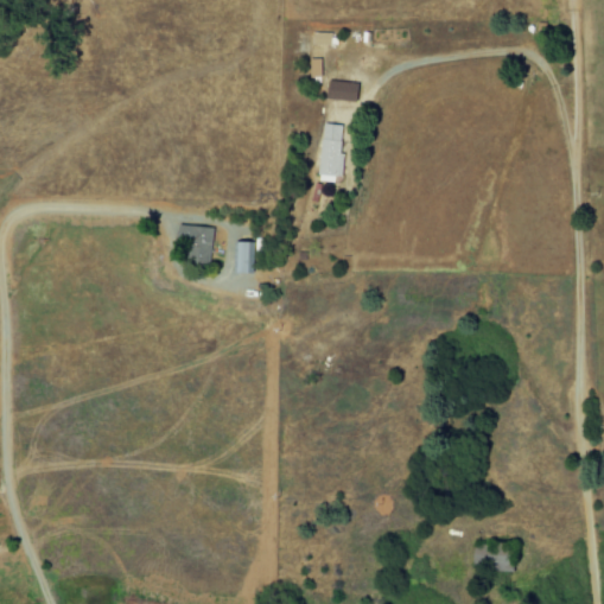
[(324,56),(310,56),(311,75),(324,74),(324,56)]
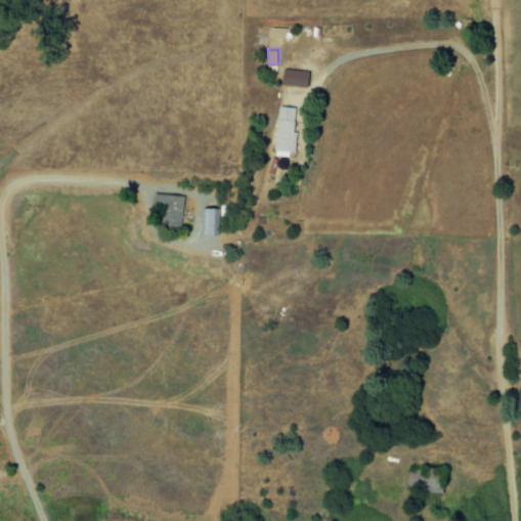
[(310,84),(311,69),(286,68),(285,83),(310,84)]
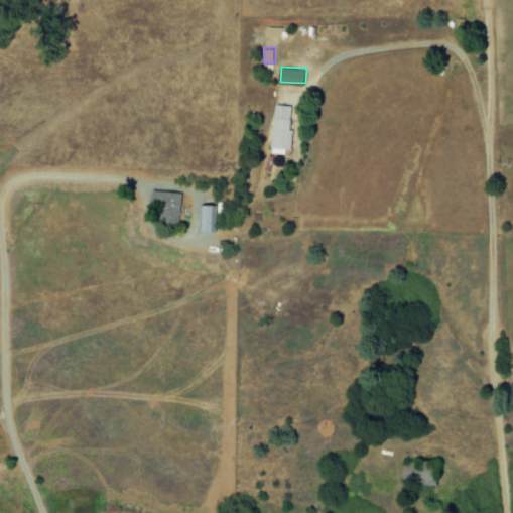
[(294,103),(275,102),(273,146),(280,147),(280,149),(291,149),(294,103)]
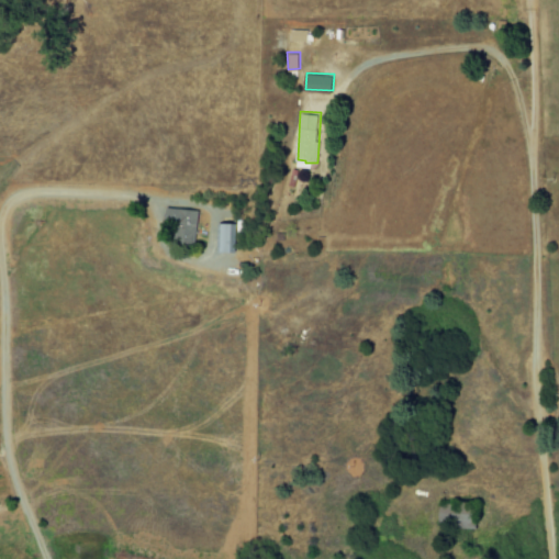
[(198,207),(169,207),(168,241),(197,242),(198,207)]
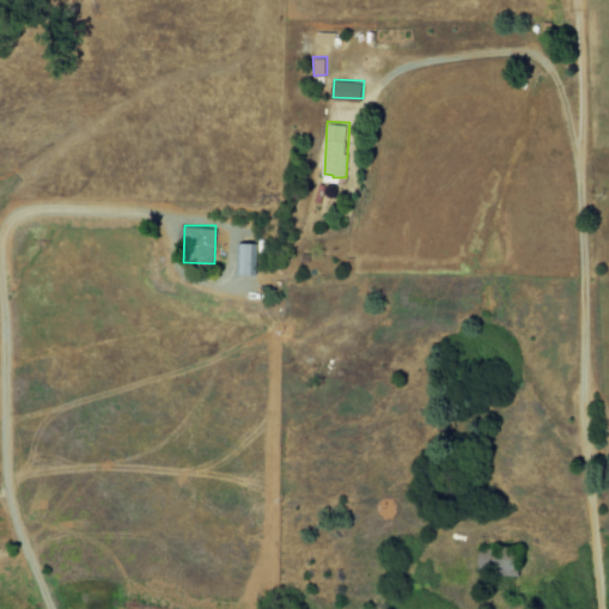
[(254,273),(255,242),(238,241),(238,272),(254,273)]
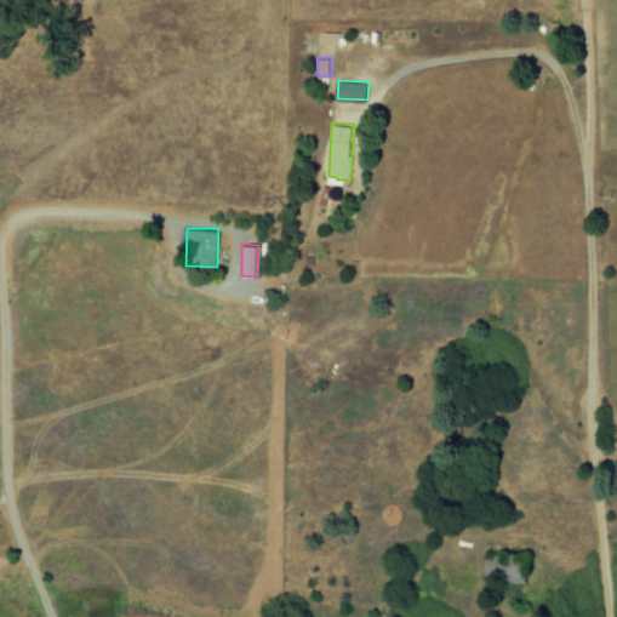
All buildings are outlined.
